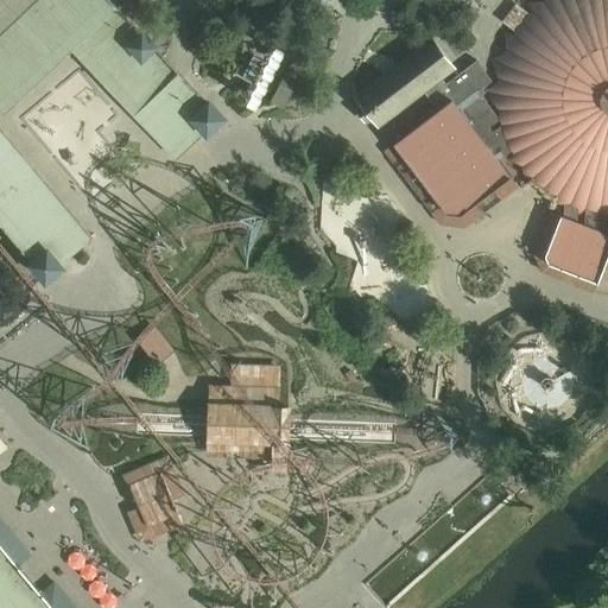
[(607,0),(0,0),(0,203),(50,263),(55,268),(55,270),(90,240),(0,132),(0,115),(75,46),(177,157),(220,116),(165,59),(108,0),(607,0)]
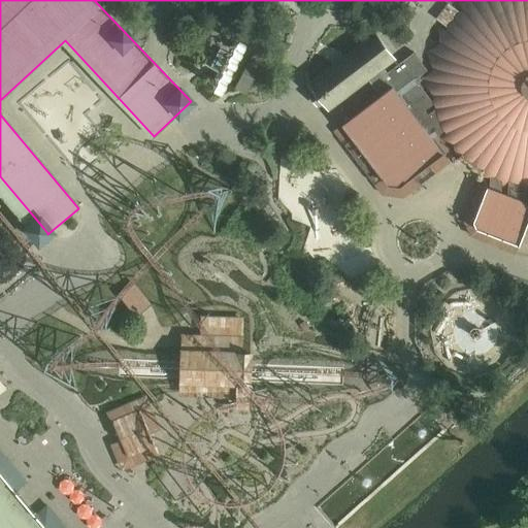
[(453,143),(455,159),(455,161),(471,162),(477,177),(495,175),(504,189),(521,183),(527,189),(527,0),(472,0),(456,2),(455,8),(451,5),(449,4),(437,19),(443,23),(437,25),(440,41),(426,52),(433,68),(422,80),(433,94),(430,100),(426,109),(439,120),(436,137),(437,137),(453,143)]
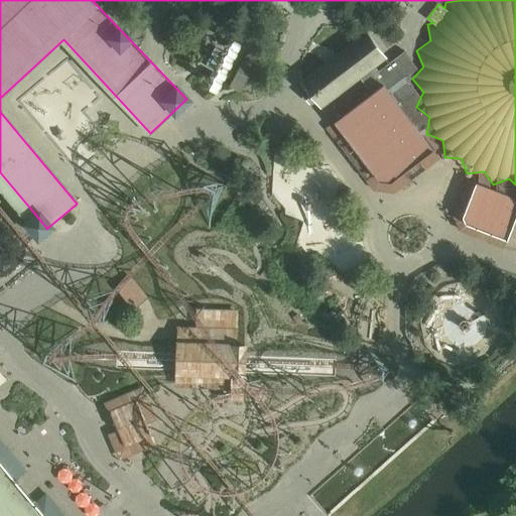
[(367,74),(374,69),(388,58),(385,54),(367,31),(336,54),(327,60),(300,81),(321,109),(360,80),(367,74)]
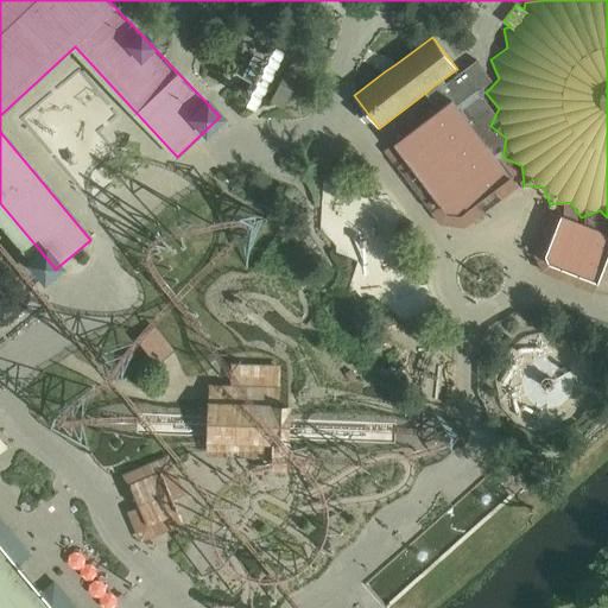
[(491,126),(495,115),(477,92),(491,81),(476,61),(443,86),(441,81),(432,87),(424,94),(437,111),(393,144),(445,214),(461,214),(511,178),(498,162),(504,158),(502,158),(506,138),(491,126)]
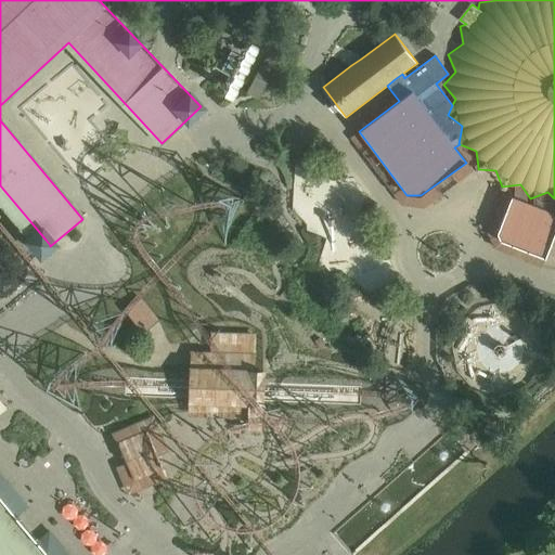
[(274,69),(276,65),(263,59),(250,86),(246,93),(250,95),(257,100),(259,100),(273,72),(274,69)]
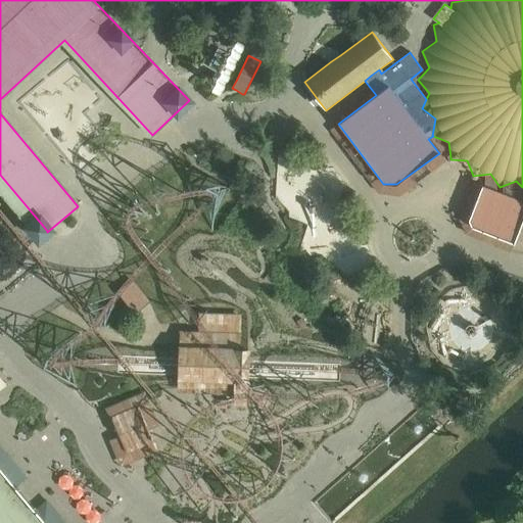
[(128,162),(143,148),(136,140),(121,155),(128,162)]
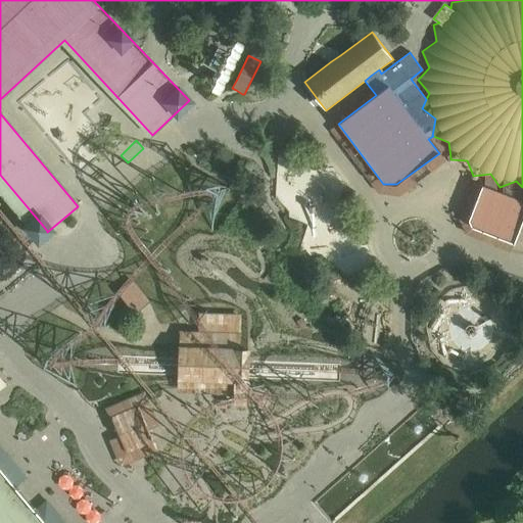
[(237,236),(249,226),(203,172),(191,182),(237,236)]
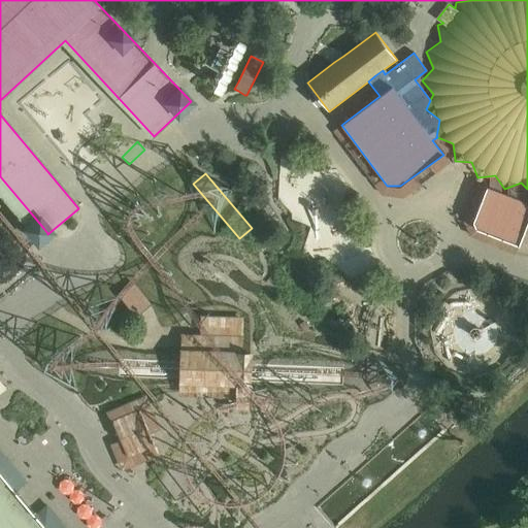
[(519,245),(527,222),(527,203),(486,188),(472,222),(475,229),(519,245)]
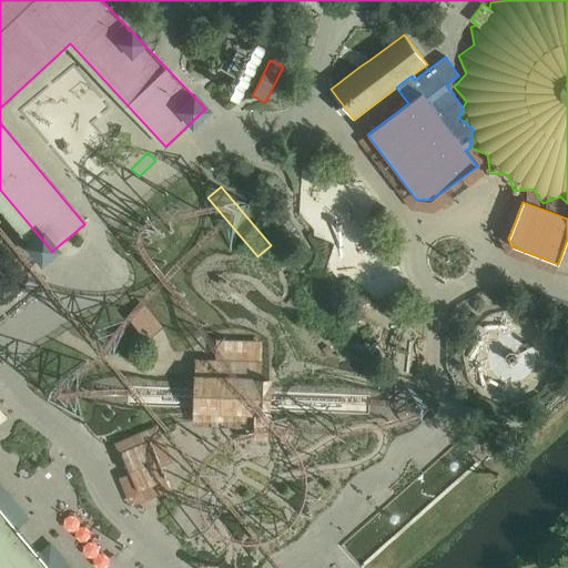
[(57,253),(72,270),(98,245),(82,230),(57,253)]
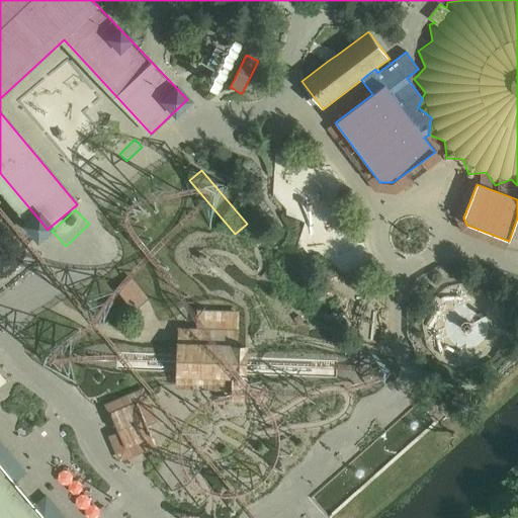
[(81,265),(93,283),(120,266),(108,248),(81,265)]
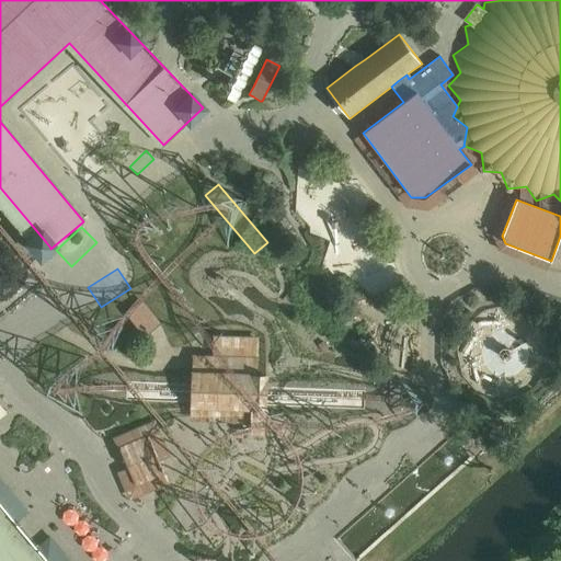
[(126,312),(144,336),(147,334),(159,325),(160,324),(141,300),(126,312)]
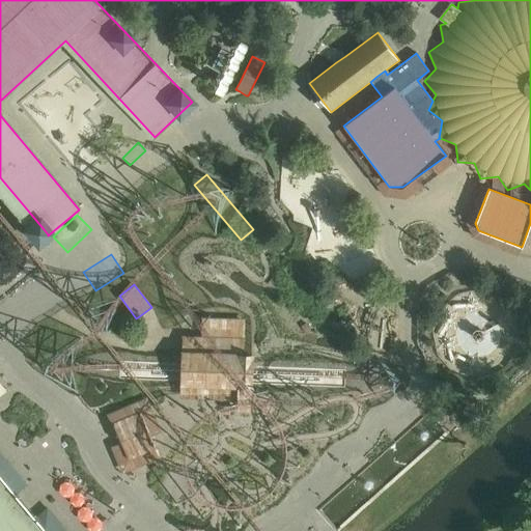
[(183,390),(183,395),(239,397),(239,403),(239,407),(239,408),(241,408),(244,408),(246,408),(250,408),(250,400),(250,398),(250,395),(250,391),(250,385),(251,367),(251,362),(252,357),(242,357),(243,323),(204,322),(203,335),(205,335),(205,340),(185,339),(185,350),(184,353),(184,364),(184,371),(183,382),(183,390)]
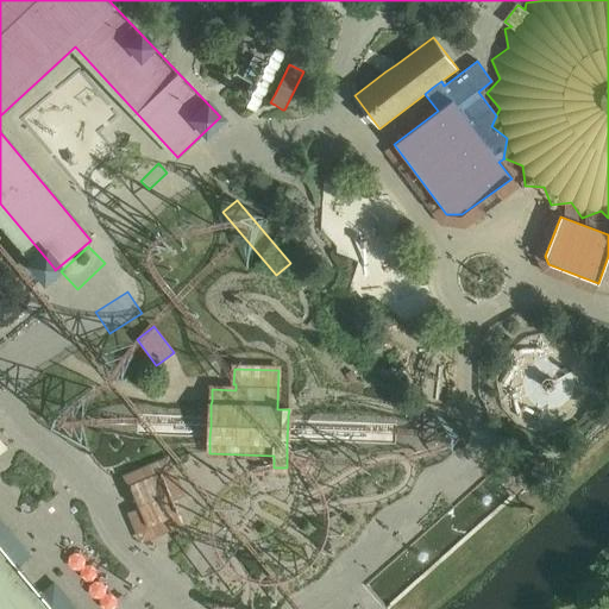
[(127,488),(131,487),(152,477),(165,482),(174,502),(184,496),(174,468),(169,457),(123,477),(124,478),(127,488)]
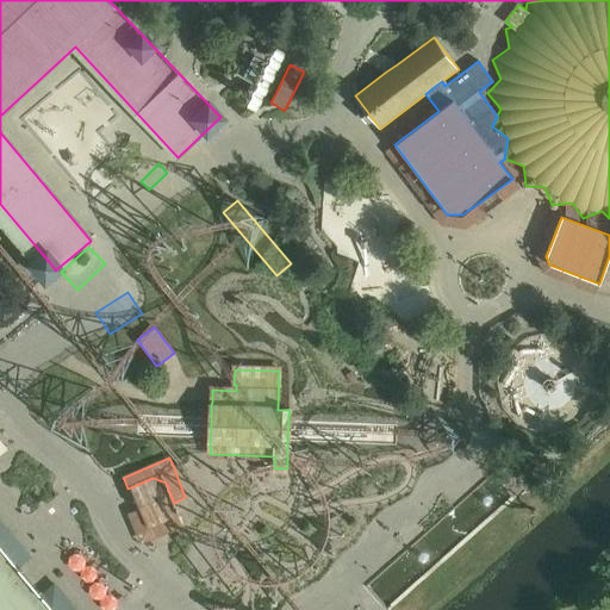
[(153,478),(131,487),(139,509),(148,527),(179,514),(174,503),(166,483),(153,478)]
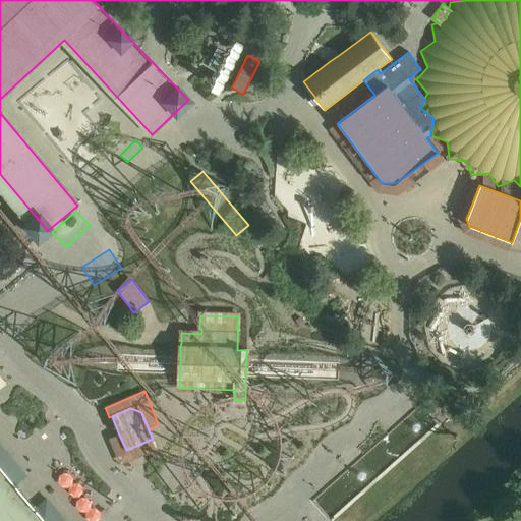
[(126,450),(119,435),(109,439),(120,465),(159,449),(154,439),(153,439),(126,450)]
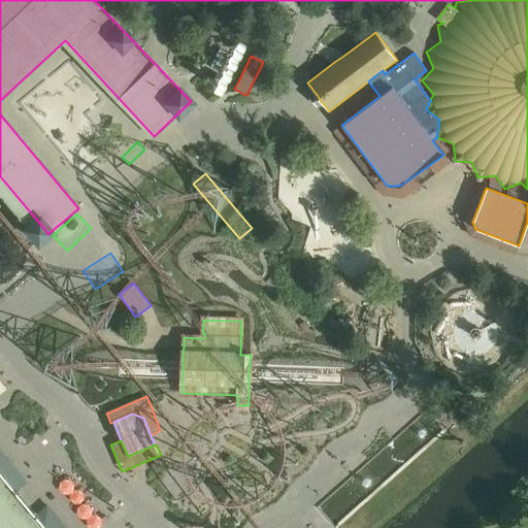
[(0,527),(58,527),(42,508),(34,517),(14,494),(24,487),(0,458),(0,527)]
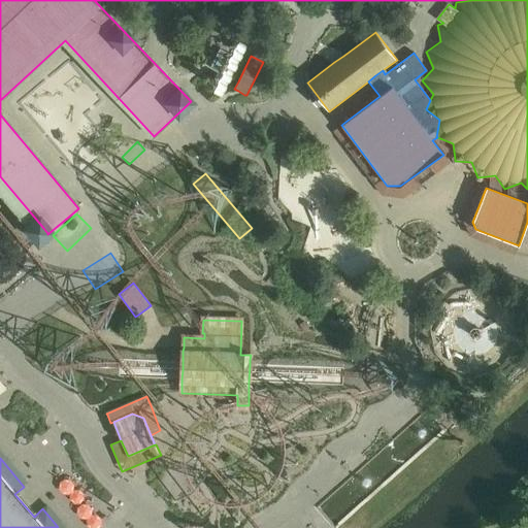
[(83,527),(101,527),(91,506),(103,501),(95,486),(69,498),(83,527)]
